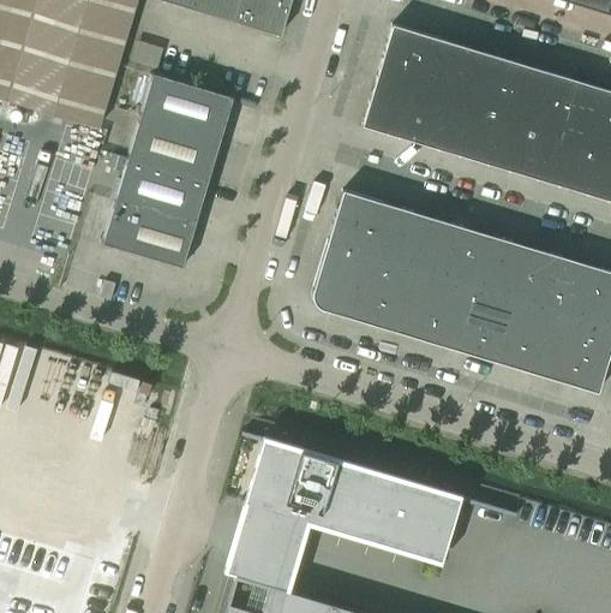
[(0,0),(0,99),(100,129),(138,0),(0,0)]
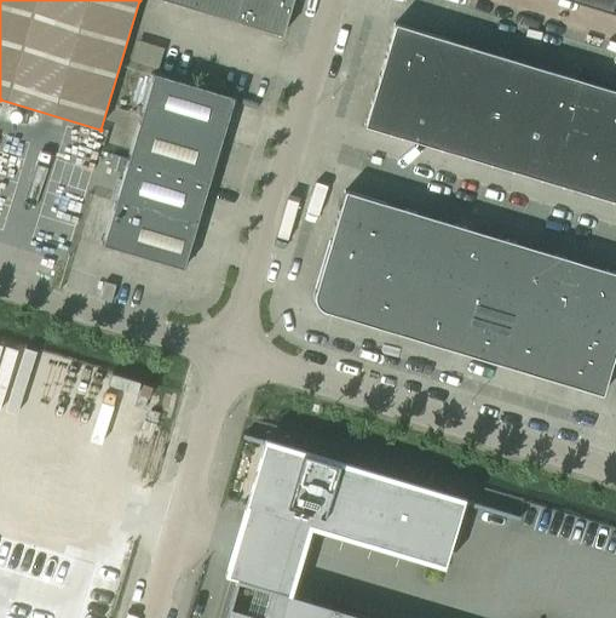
[(163,0),(285,36),(295,0),(163,0)]
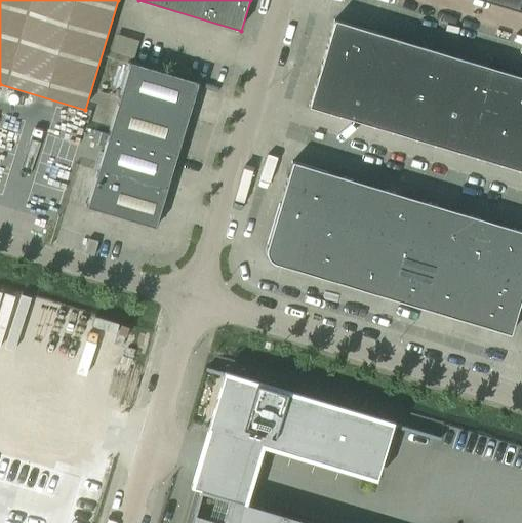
[(498,0),(497,4),(519,11),(521,4),(521,0),(498,0)]
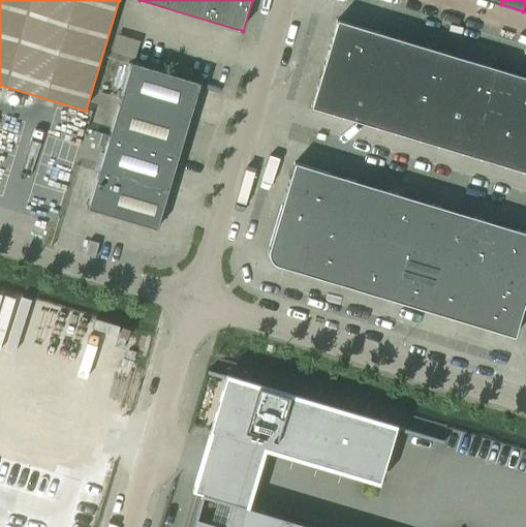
[(313,109),(525,173),(525,78),(339,22),(313,109)]
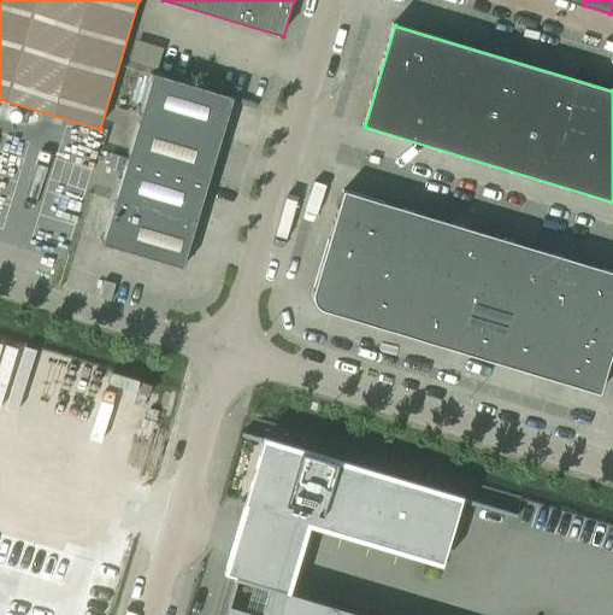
[(155,75),(142,117),(223,141),(235,99),(155,75)]
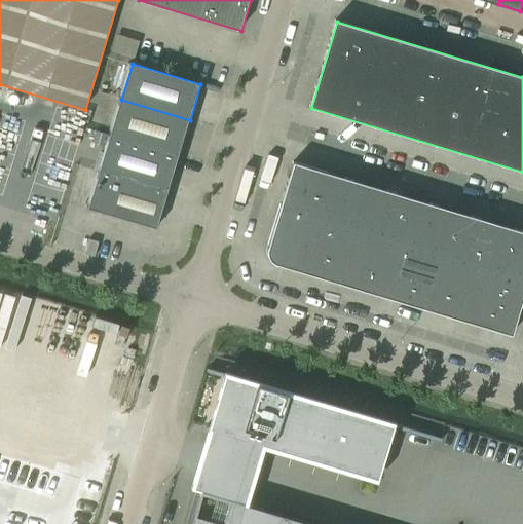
[(121,100),(111,136),(179,156),(190,120),(121,100)]
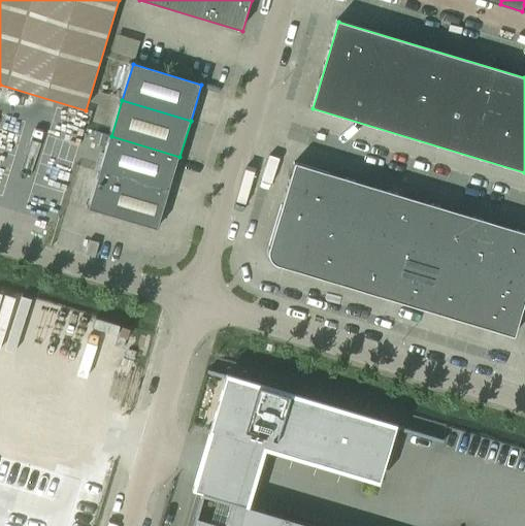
[(100,172),(100,173),(169,194),(179,157),(111,136),(100,172)]
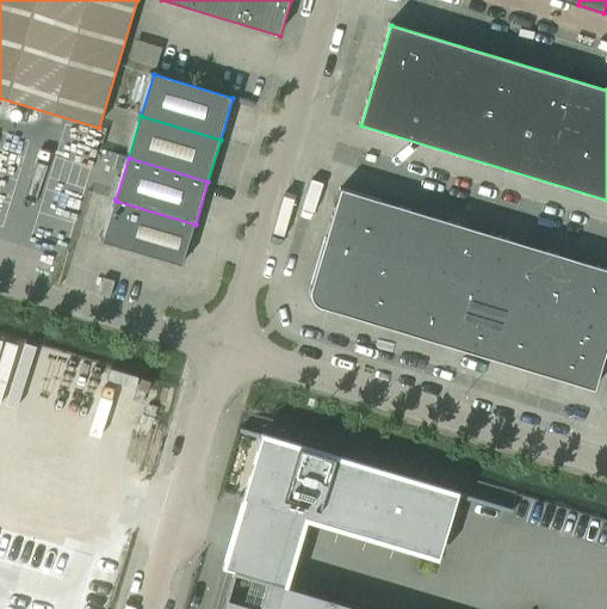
[(313,288),(311,290),(311,293),(311,296),(313,299),(314,301),(315,305),(317,306),(320,308),(323,309),(323,308),(595,391),(606,354),(606,269),(342,190),(313,288)]
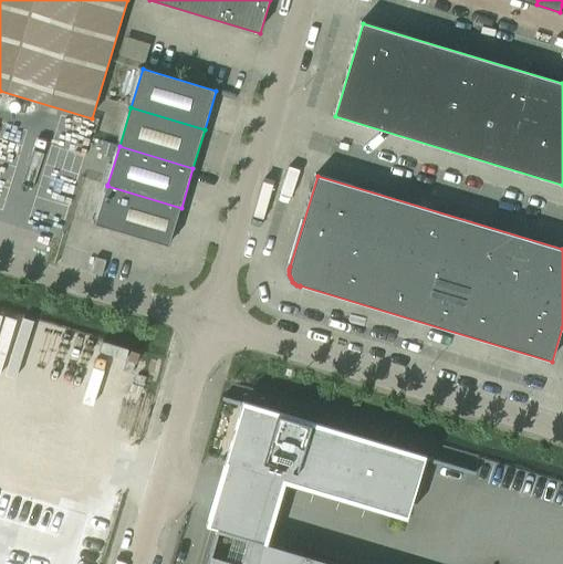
[(107,186),(96,225),(169,247),(181,208),(107,186)]
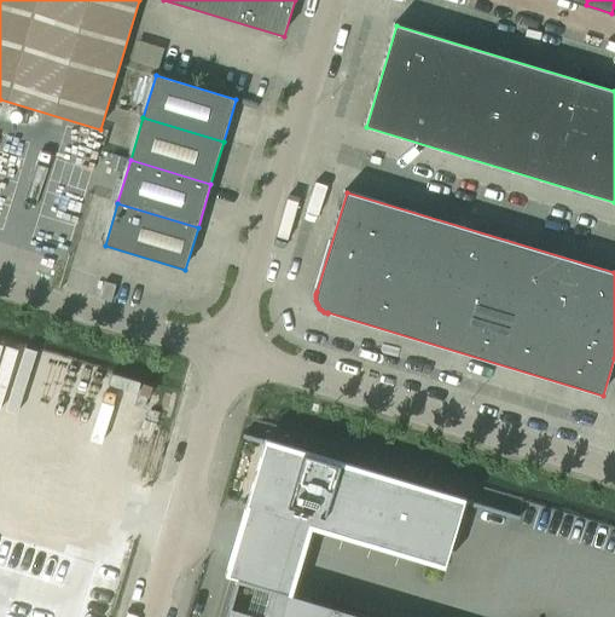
[(119,287),(108,283),(103,300),(114,304),(119,287)]
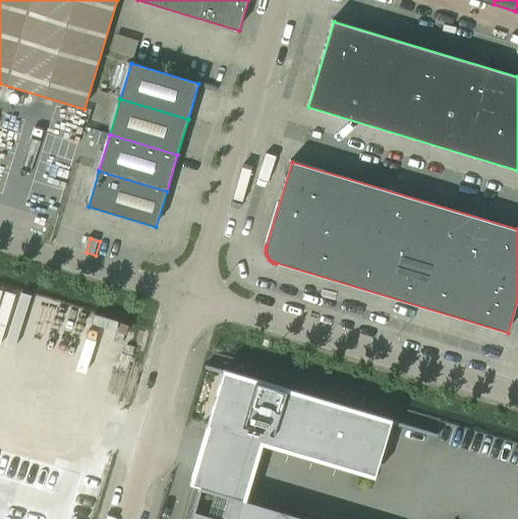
[(200,487),(191,518),(306,518),(246,501),(263,445),(376,478),(391,424),(392,421),(360,412),(230,372),(224,371),(190,484),(200,487)]
